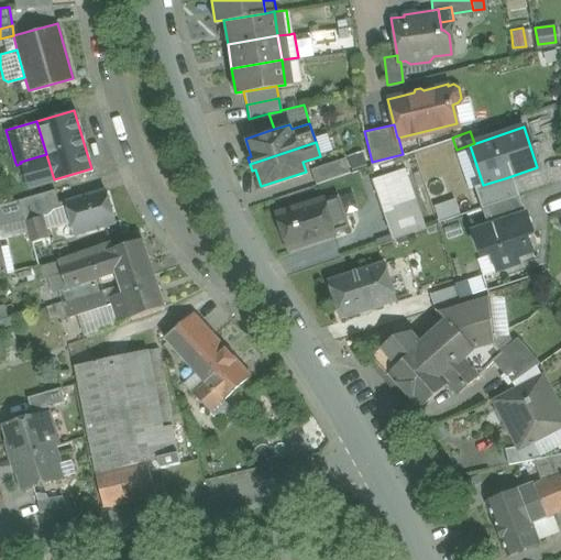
[(46,154),(20,162),(21,163),(28,187),(54,179),(46,154)]
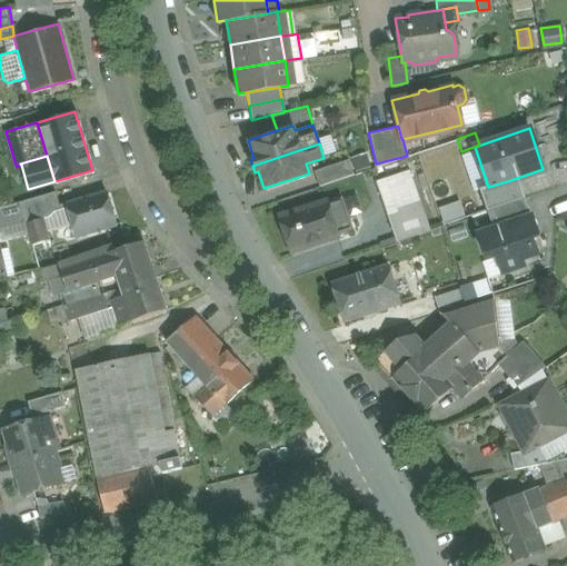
[(348,158),(312,170),(318,185),(352,172),(348,158)]
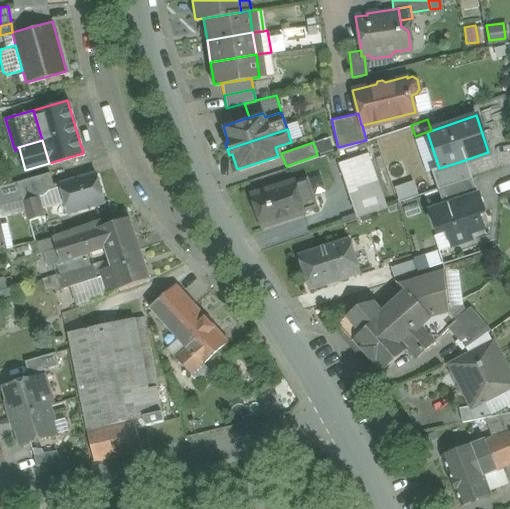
[(367,152),(337,162),(355,216),(386,206),(367,152)]
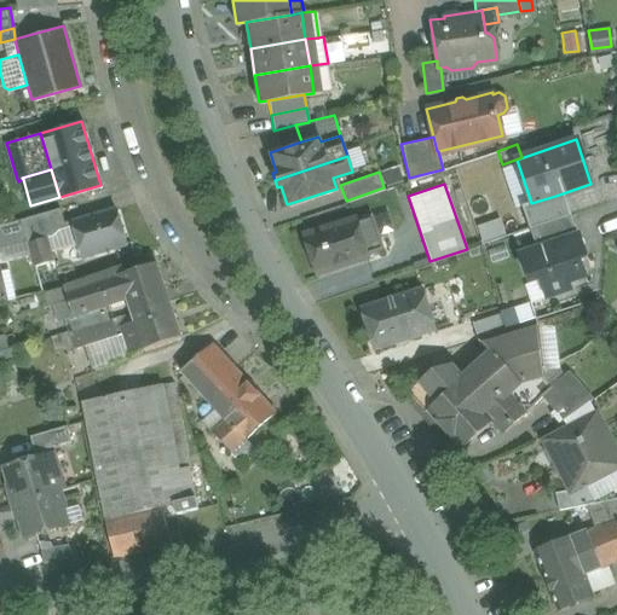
[(59,207),(19,219),(26,241),(27,242),(46,236),(51,235),(64,224),(59,207)]
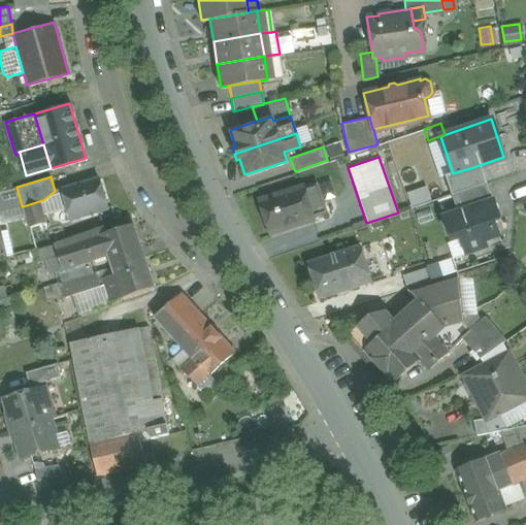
[(97,176),(61,187),(69,219),(106,208),(97,176)]
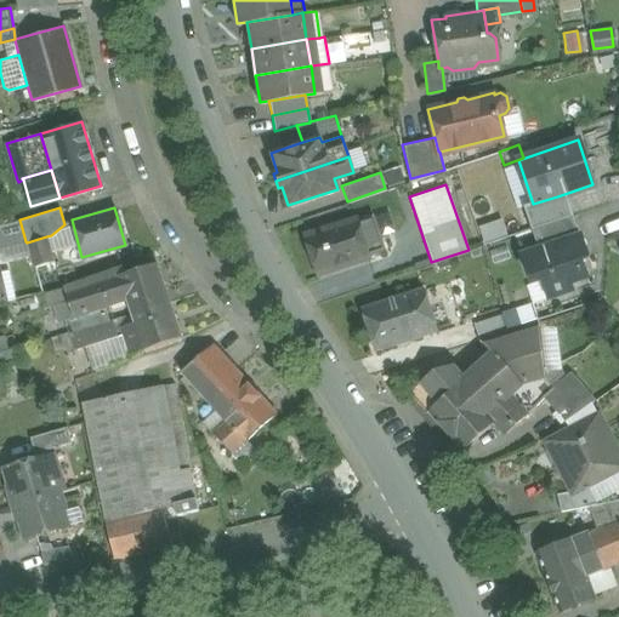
[(372,215),(356,220),(367,253),(380,250),(380,249),(381,249),(382,246),(372,215)]
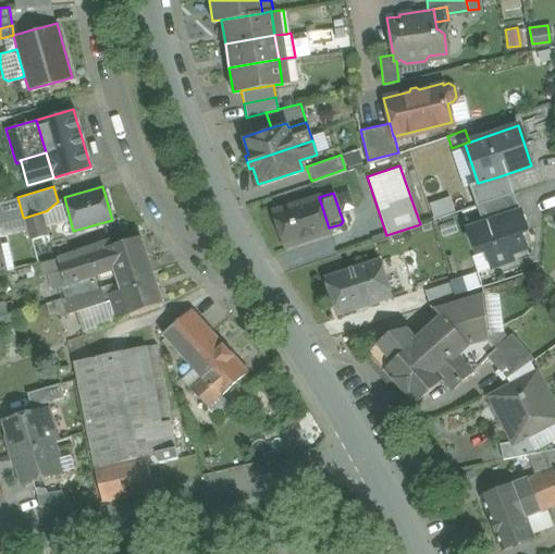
[(513,193),(476,205),(482,223),(519,211),(513,193)]
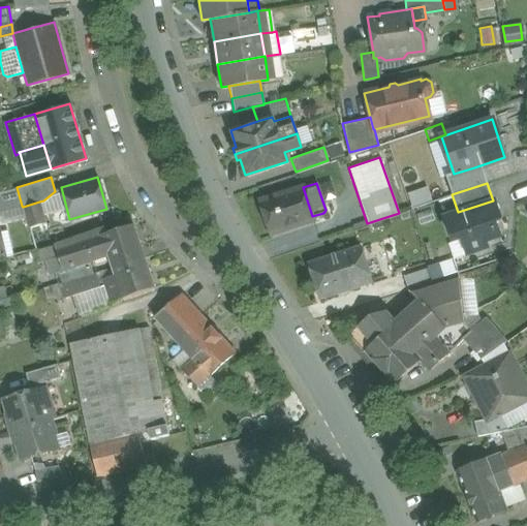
[(411,203),(431,197),(428,184),(408,189),(411,203)]
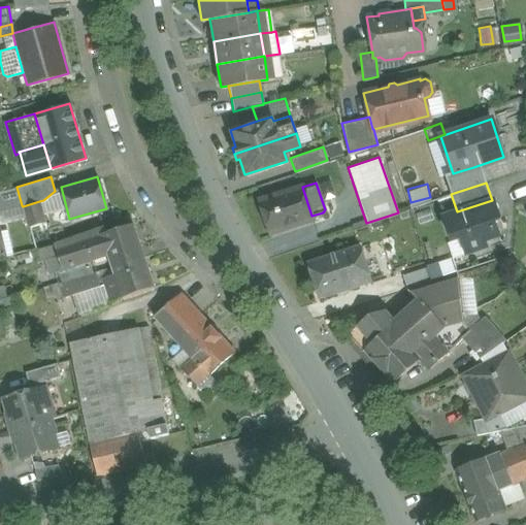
[(302,186),(258,200),(268,232),(273,231),(313,218),(311,216),(302,187),(302,186)]
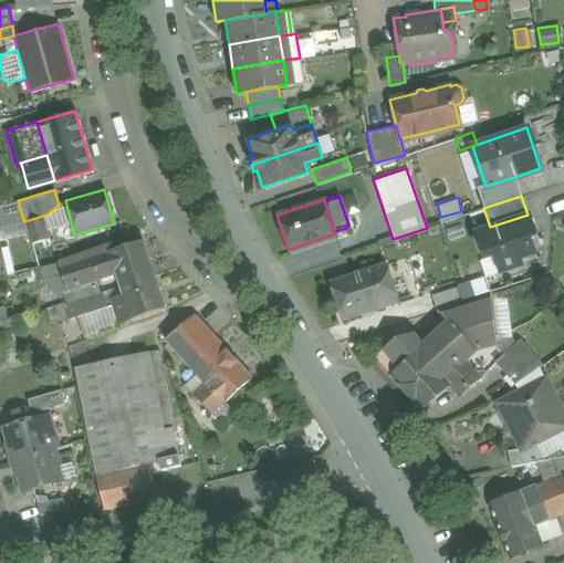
[(3,204),(0,205),(0,226),(23,220),(18,200),(3,204)]
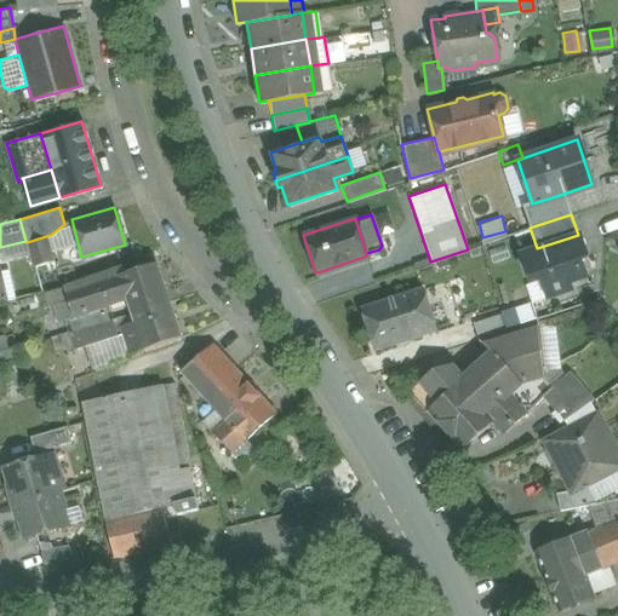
[(537,248),(520,254),(530,282),(541,278),(547,297),(570,288),(567,281),(584,276),(578,258),(585,255),(578,235),(537,248)]
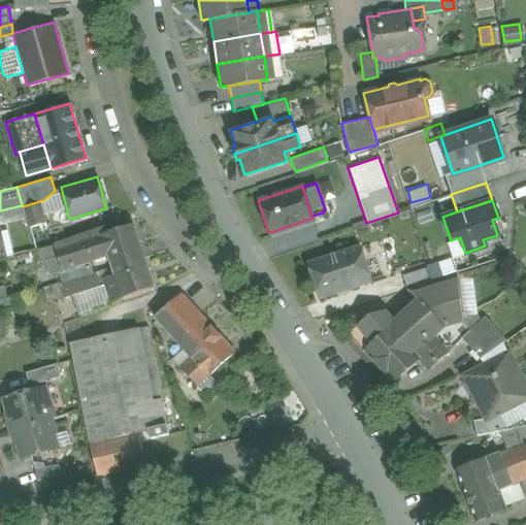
[(39,201),(23,206),(28,226),(44,221),(39,201)]
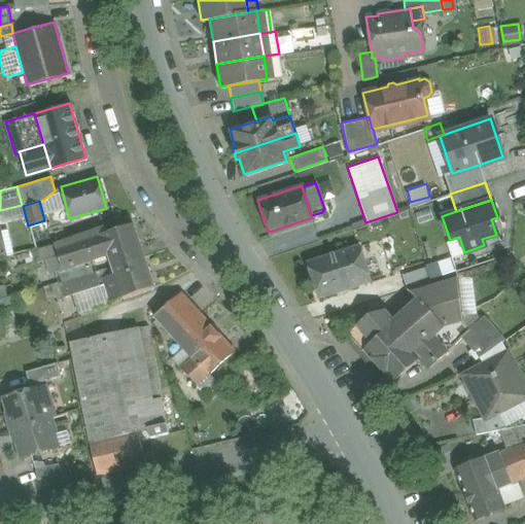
[(102,232),(99,233),(100,234),(75,242),(74,242),(81,262),(106,253),(110,266),(142,254),(132,222),(102,232)]
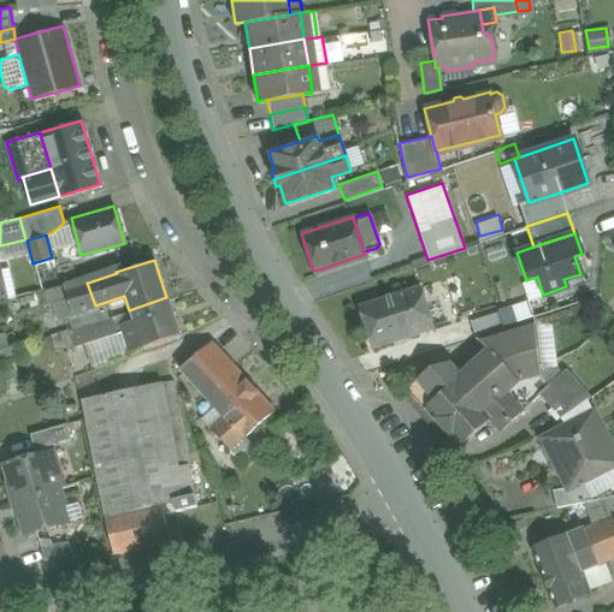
[(117,265),(86,275),(87,278),(88,283),(117,273),(116,272),(119,271),(117,265)]
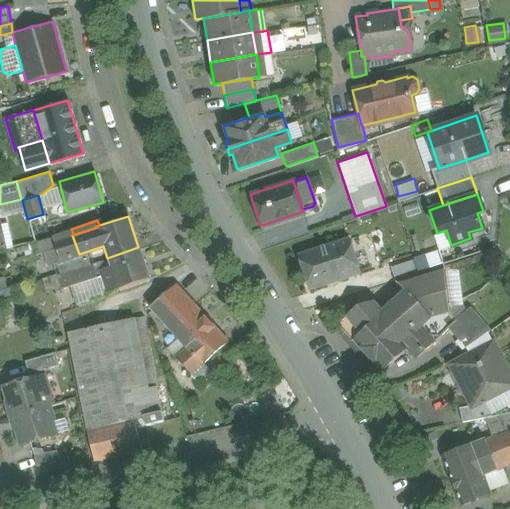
[(72,231),(52,236),(55,245),(59,261),(79,254),(72,235),(73,235),(72,231)]
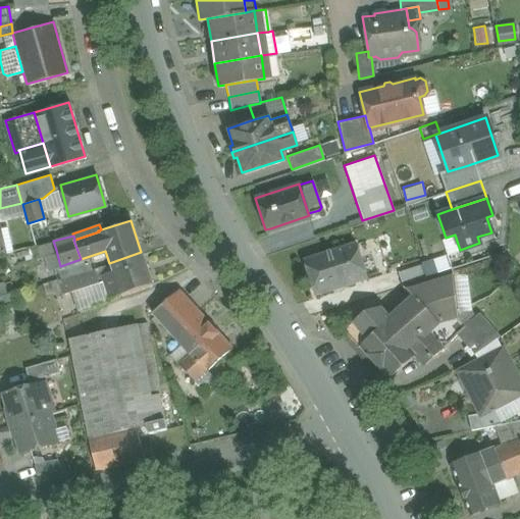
[(53,241),(33,246),(35,256),(41,254),(56,250),(53,241)]
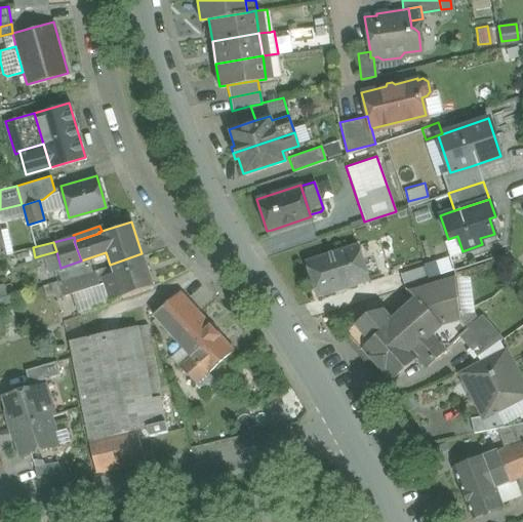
[(357,242),(305,259),(316,296),(369,279),(358,245),(357,242)]
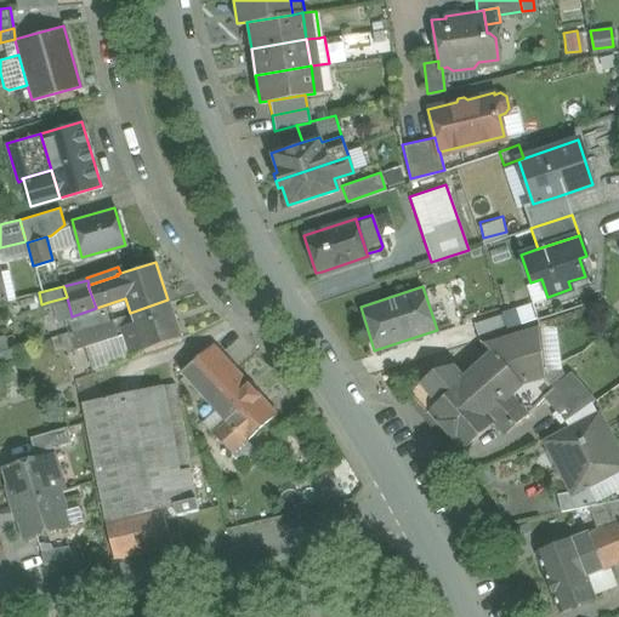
[(67,297),(49,302),(54,321),(72,316),(67,297)]
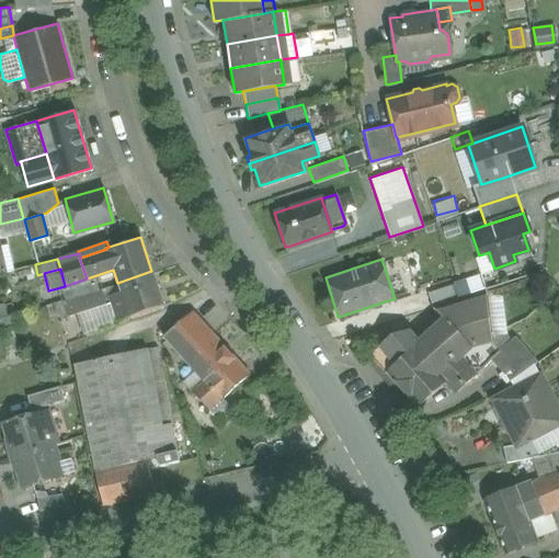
[(151,271),(117,283),(120,291),(106,295),(115,320),(162,304),(151,271)]
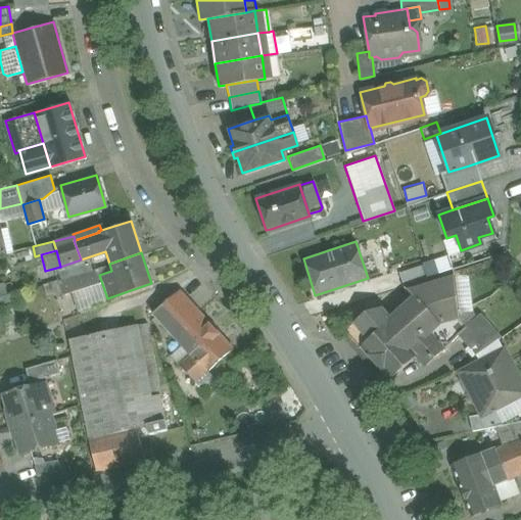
[(421,264),(398,271),(403,284),(425,277),(421,264)]
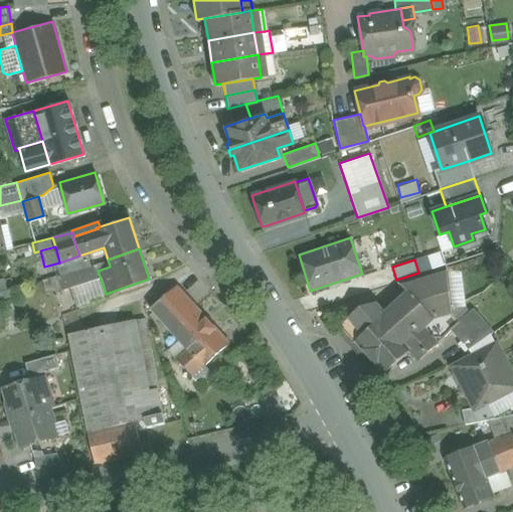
[(74,262),(53,268),(56,275),(69,271),(76,269),(74,262)]
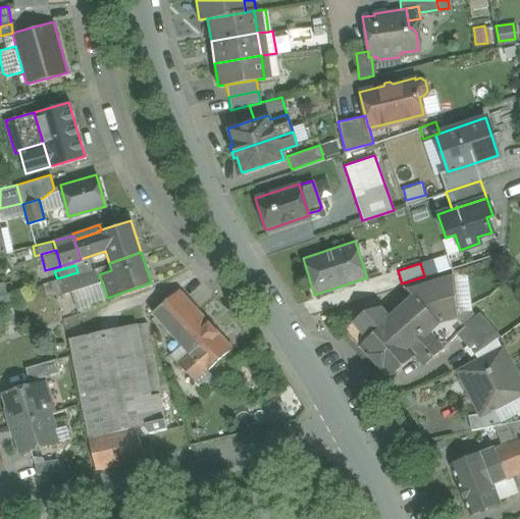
[(424,276),(402,283),(413,298),(414,297),(432,318),(457,311),(452,267),(424,276)]
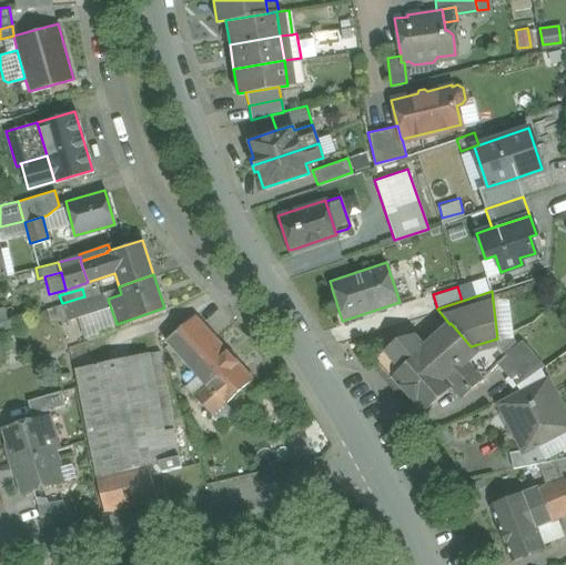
[(84,296),(77,299),(80,309),(82,315),(100,309),(101,313),(108,311),(104,300),(101,292),(84,296)]
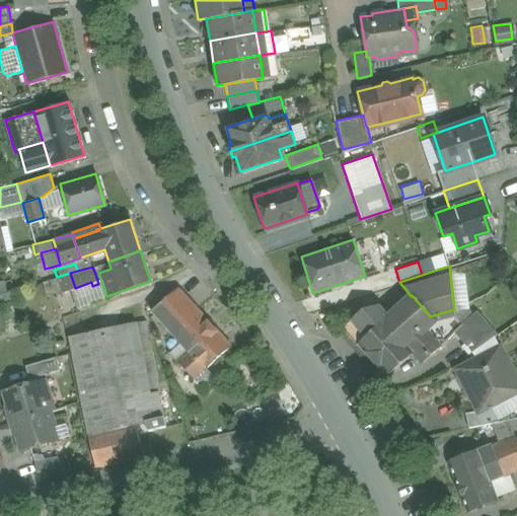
[(70,273),(57,277),(59,286),(73,282),(70,273)]
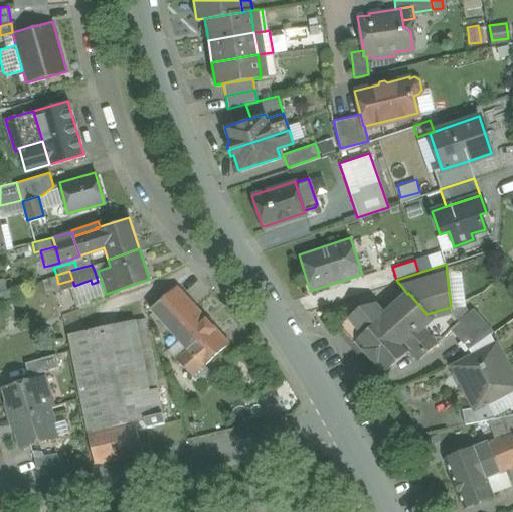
[(98,282),(92,284),(91,280),(74,286),(69,288),(75,306),(106,296),(106,294),(98,271),(95,272),(98,282)]
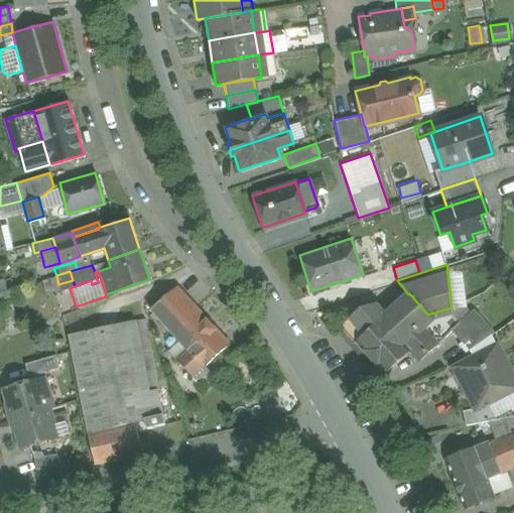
[(58,284),(56,275),(50,277),(53,287),(55,292),(70,288),(75,286),(73,280),(58,284)]
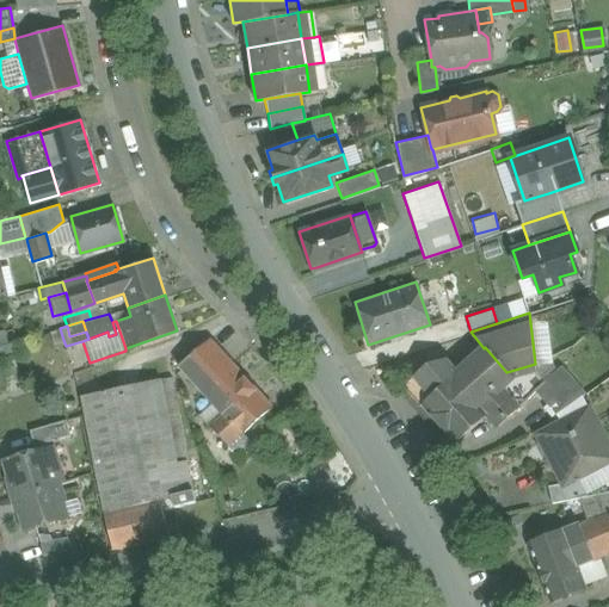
[(60,328),(49,332),(53,344),(63,340),(60,328)]
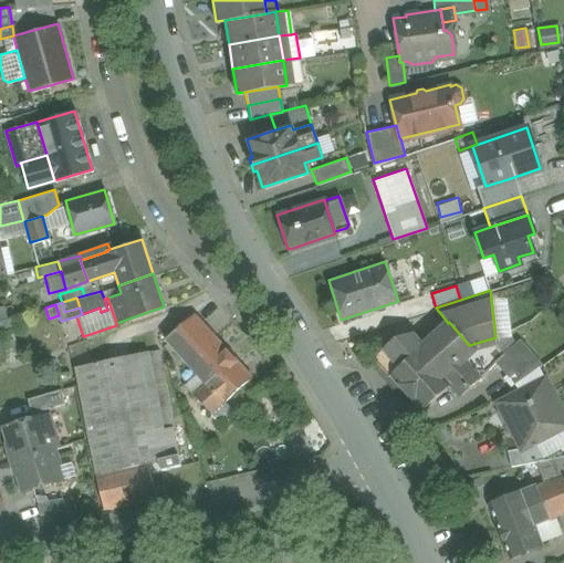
[(190,315),(165,339),(186,362),(211,337),(190,315)]
